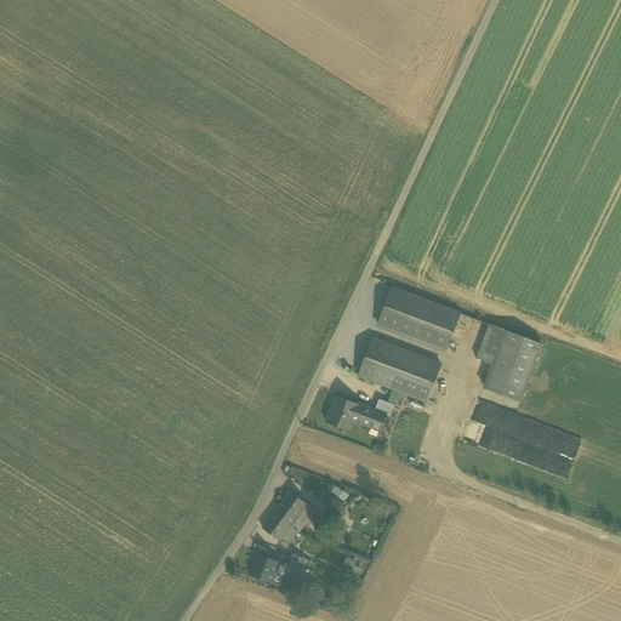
[(379,325),(446,351),(460,314),(392,289),(379,325)]
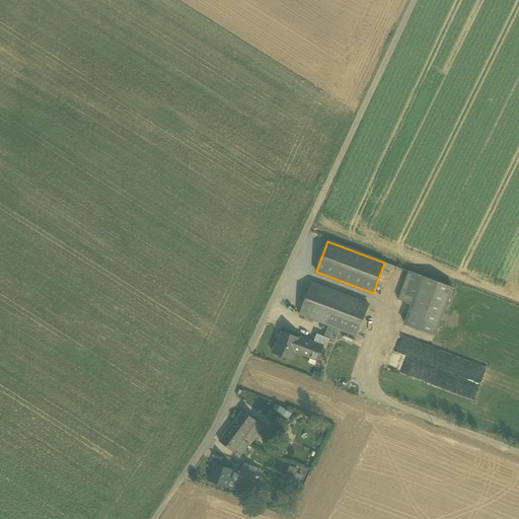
[(412,305),(423,277),(410,272),(398,300),(412,305)]
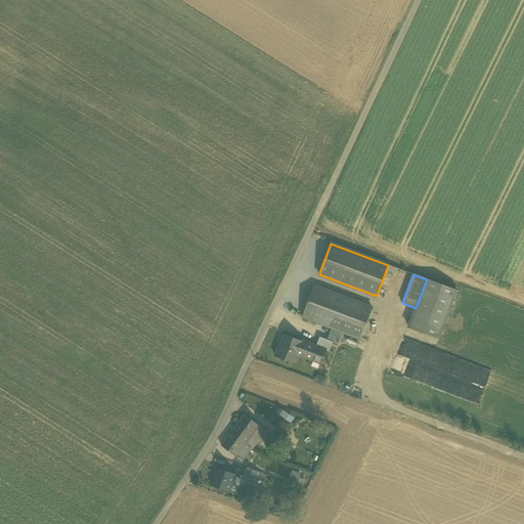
[(408,328),(439,339),(457,292),(427,279),(416,308),(408,328)]
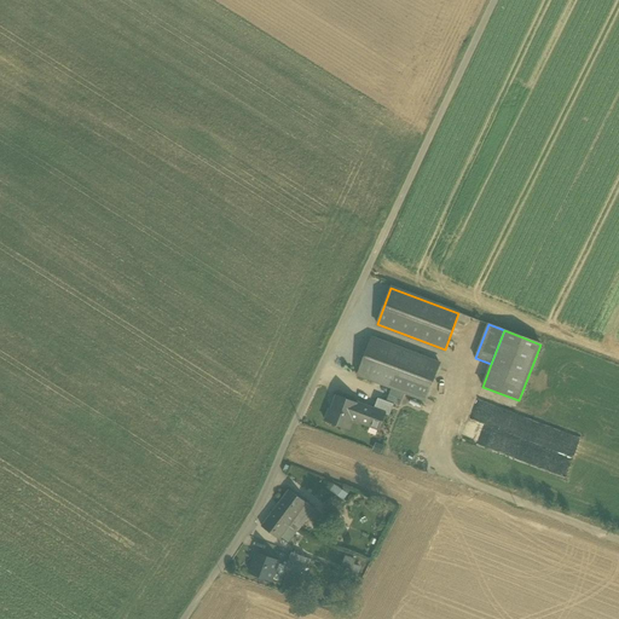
[(392,388),(405,393),(426,401),(439,364),(372,339),(358,375),(392,388)]
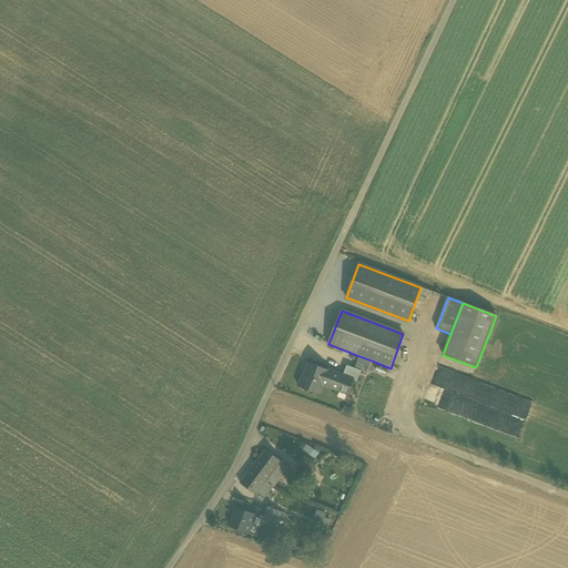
[(354,368),(362,371),(367,373),(372,361),(359,356),(354,368)]
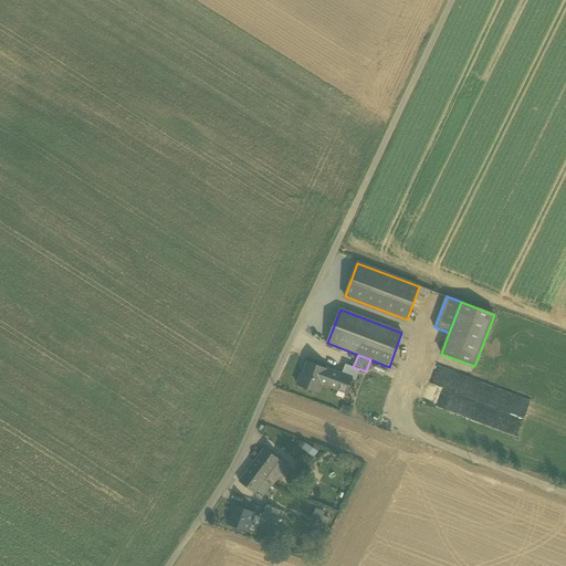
[(342,375),(308,362),(304,376),(301,375),(297,385),(313,391),(317,381),(322,384),(337,389),(343,375),(342,375)]
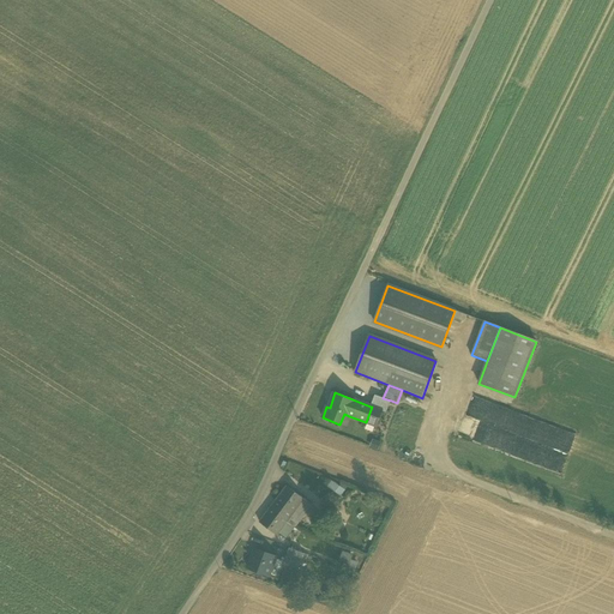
[(383,410),(383,411),(386,414),(391,401),(383,398),(375,396),(371,407),(372,407),(383,410)]
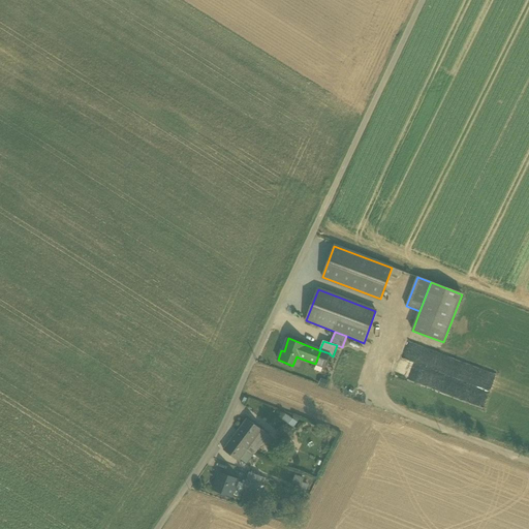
[(330,353),(320,350),(315,364),(324,368),(330,354),(330,353)]
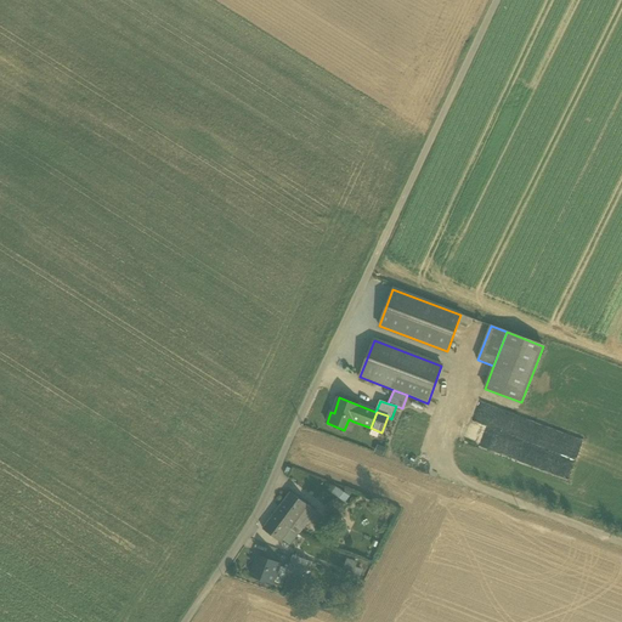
[(570,478),(583,437),(508,413),(502,430),(471,420),(464,444),(570,478)]
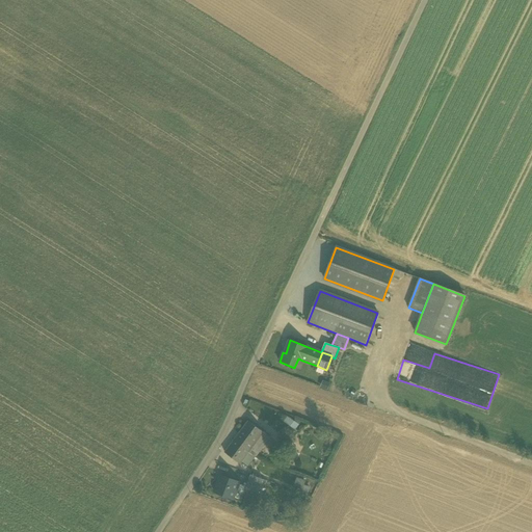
[(299,370),(302,361),(298,358),(294,368),(299,370)]
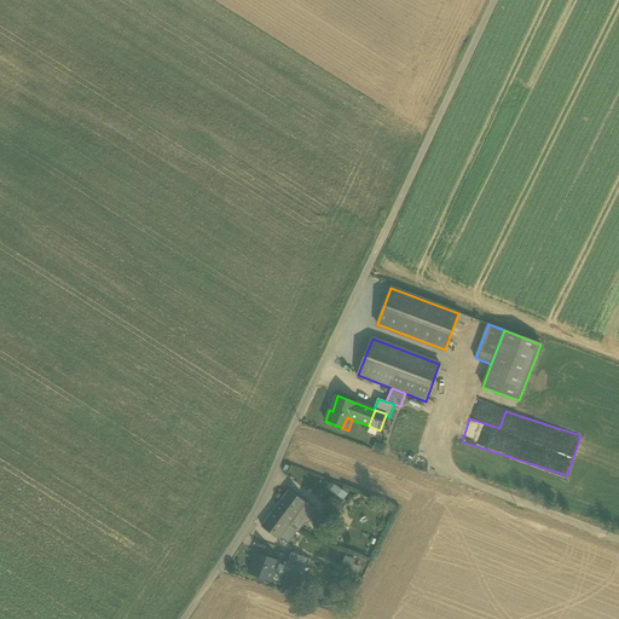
[(352,489),(329,480),(327,486),(342,492),(337,503),(345,507),(352,489)]
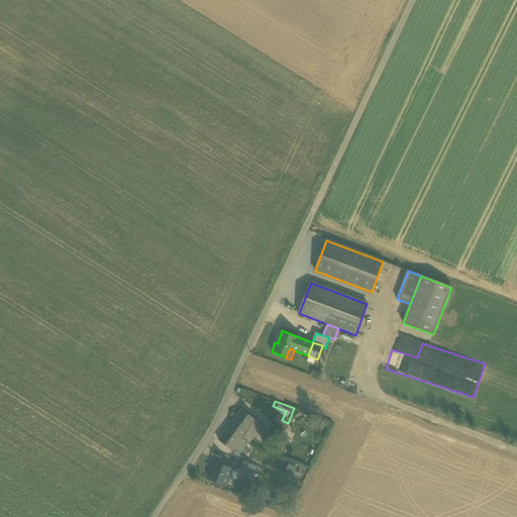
[(242,410),(219,439),(233,450),(241,440),(256,421),(242,410)]
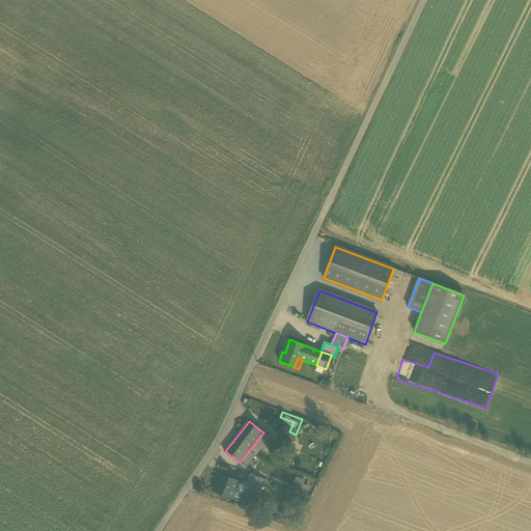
[(270,438),(263,432),(248,452),(255,457),(270,438)]
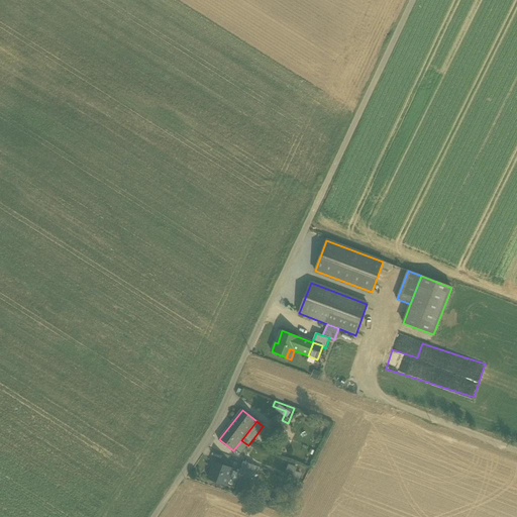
[(232,470),(216,462),(209,479),(226,486),(232,470)]
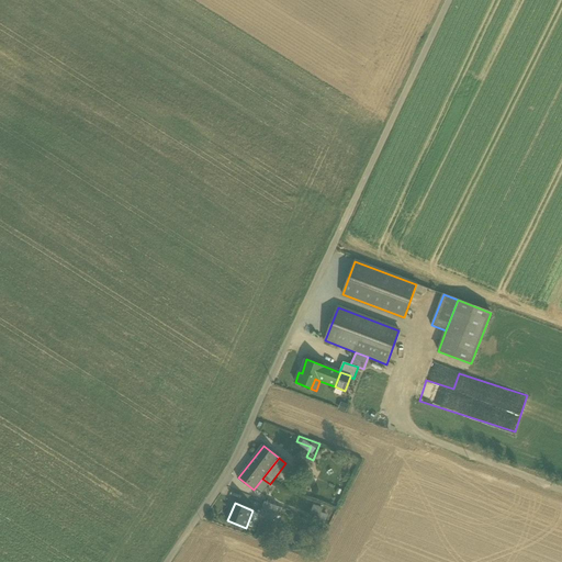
[(279,507),(266,503),(260,517),(272,523),(279,507)]
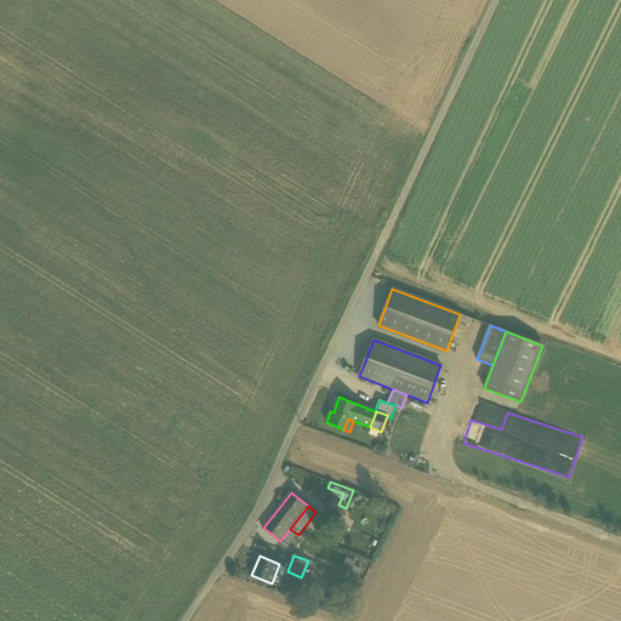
[(355,587),(340,581),(337,585),(354,592),(355,587)]
